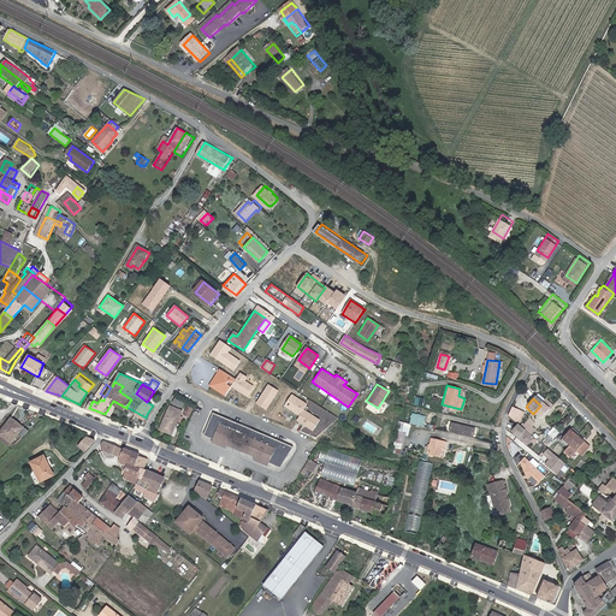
[(184,409),(171,403),(161,428),(175,433),(184,409)]
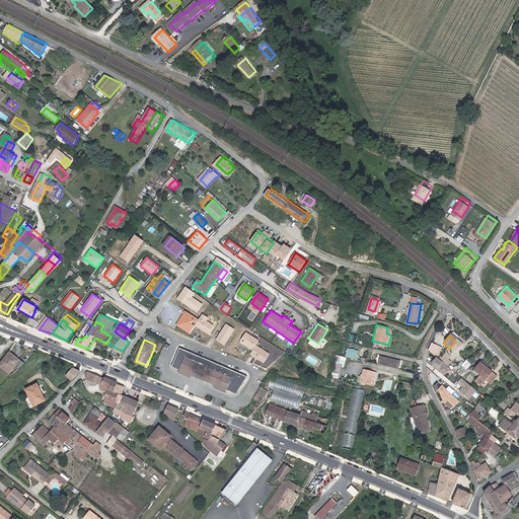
[(461,346),(455,342),(449,349),(455,354),(461,346)]
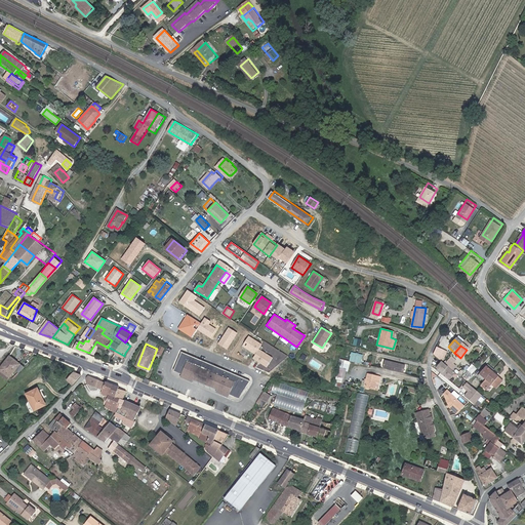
[(258,349),(252,359),(268,366),(273,356),(258,349)]
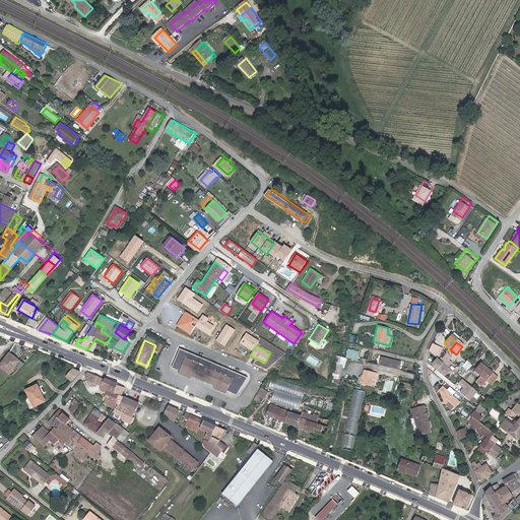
[(360,350),(349,347),(347,356),(358,359),(360,350)]
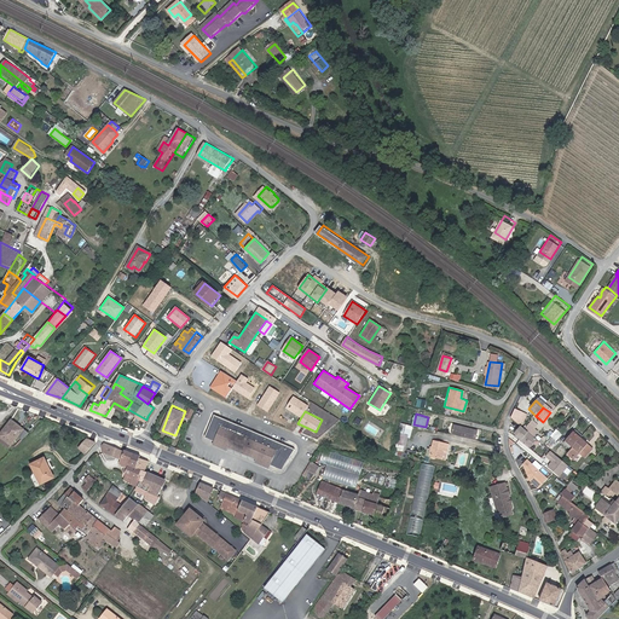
[(296,449),(215,415),(206,437),(283,469),(296,449)]
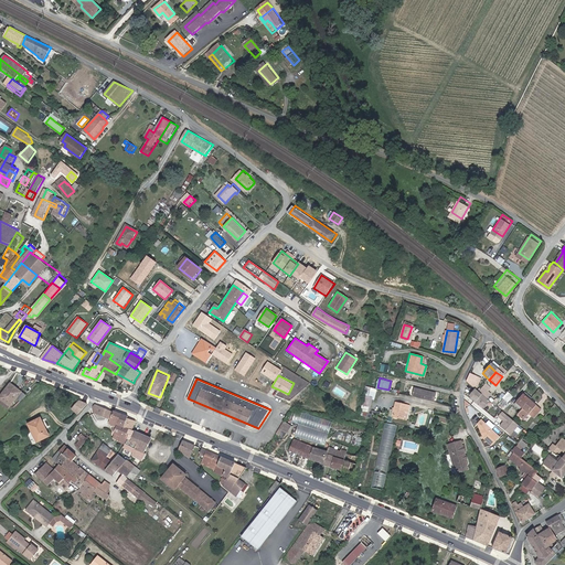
[(25,395),(10,383),(0,395),(0,397),(10,406),(16,398),(19,402),(25,395)]
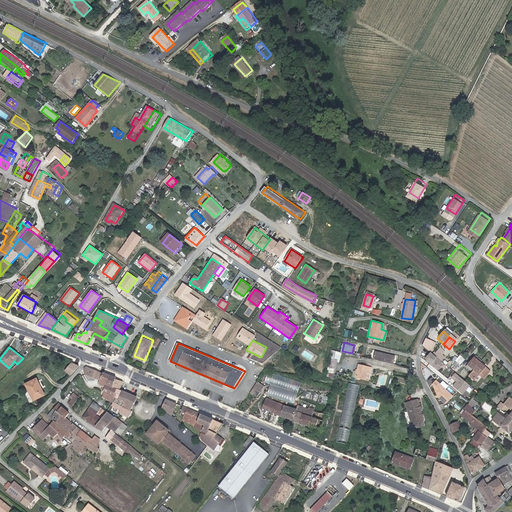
[(335,377),(341,352),(332,350),(327,376),(335,377)]
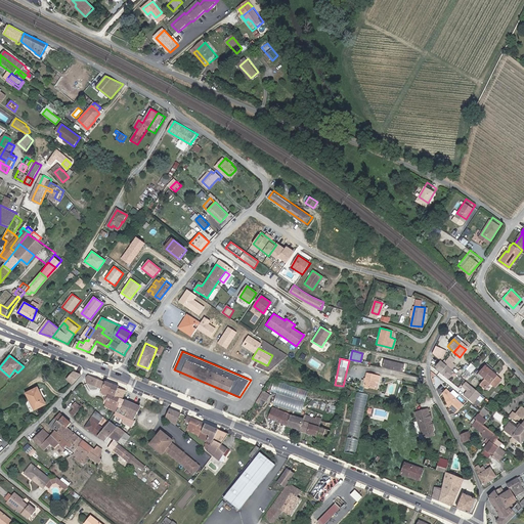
[(402,370),(403,363),(384,358),(383,366),(402,370)]
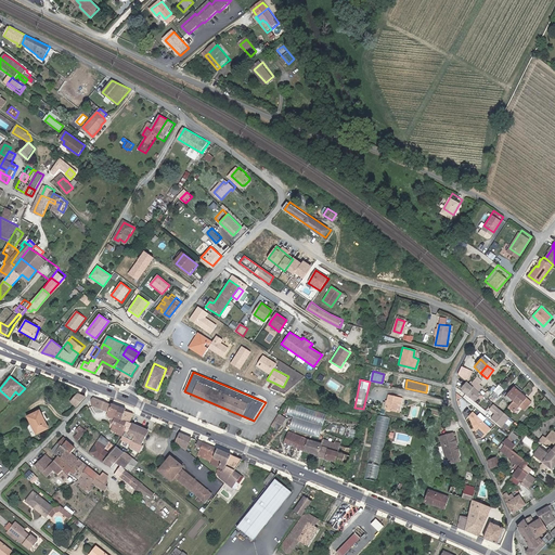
[(465,385),(463,382),(456,389),(470,401),(477,395),(474,391),(465,385)]
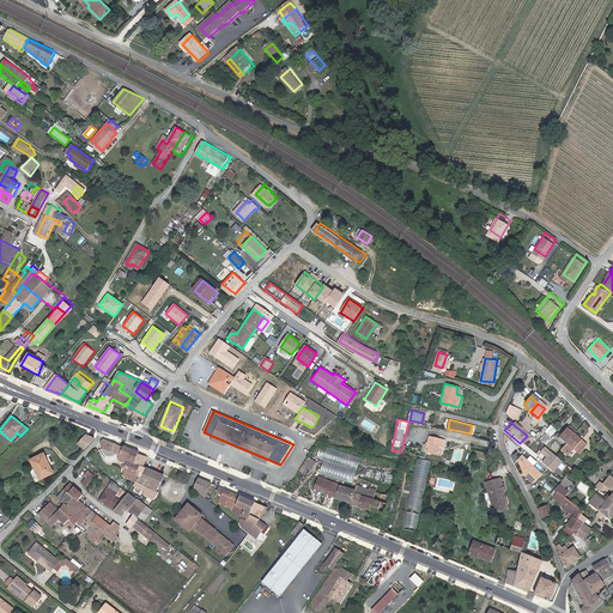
[(530,429),(522,422),(519,426),(527,434),(530,429)]
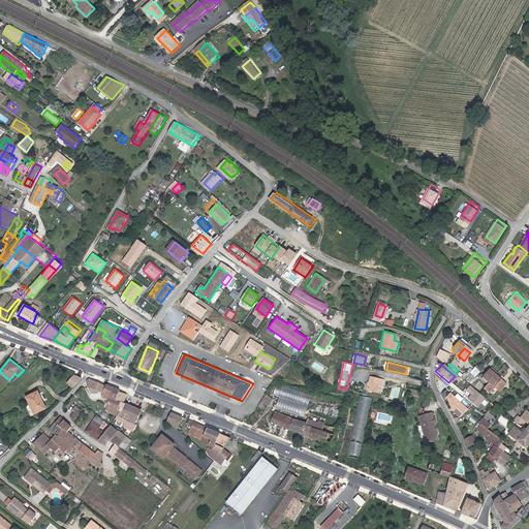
[(486,385),(494,376),(488,371),(479,380),(486,385)]
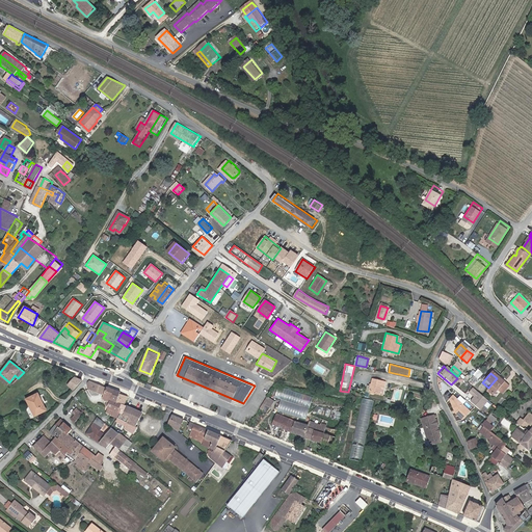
[(378,377),(369,376),(366,391),(376,392),(378,377)]
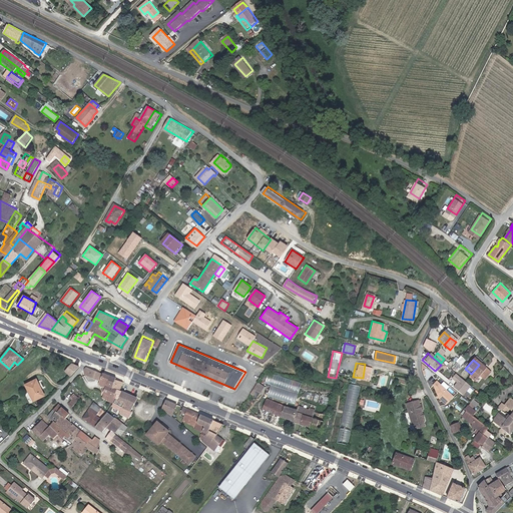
[(78,367),(70,364),(64,371),(70,376),(78,367)]
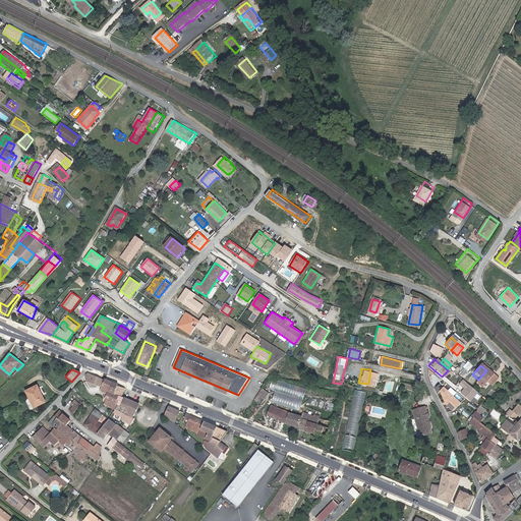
[(497,380),(486,370),(478,380),(475,384),(480,388),(485,382),(490,387),(497,380)]
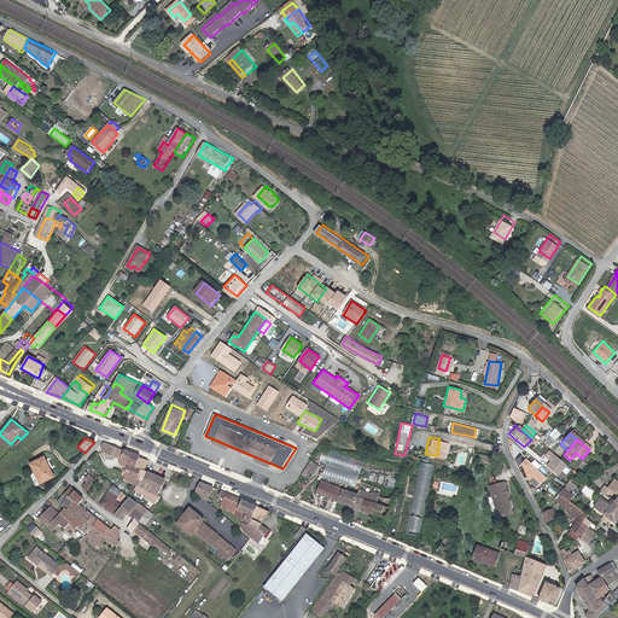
[(117,448),(103,442),(100,445),(101,450),(115,455),(117,448)]
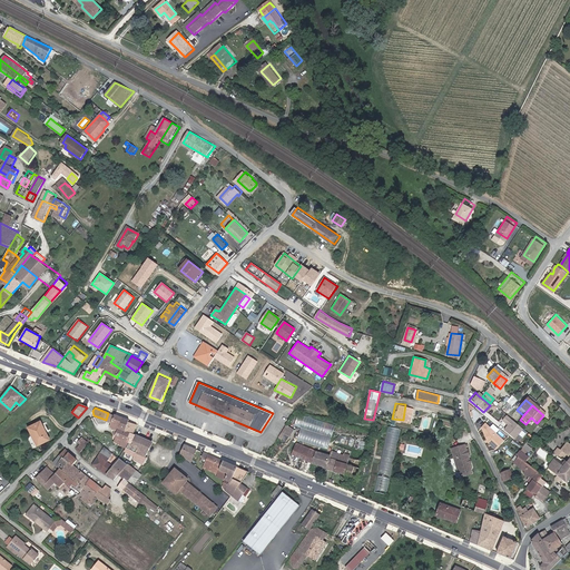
[(120,423),(127,425),(128,423),(128,421),(115,414),(114,415),(111,422),(109,426),(117,430),(120,423)]
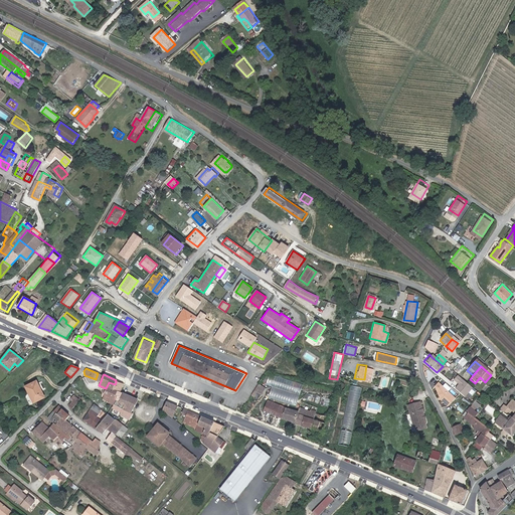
[(272,386),(269,397),(297,405),(303,383),(269,374),(267,384),(272,386)]
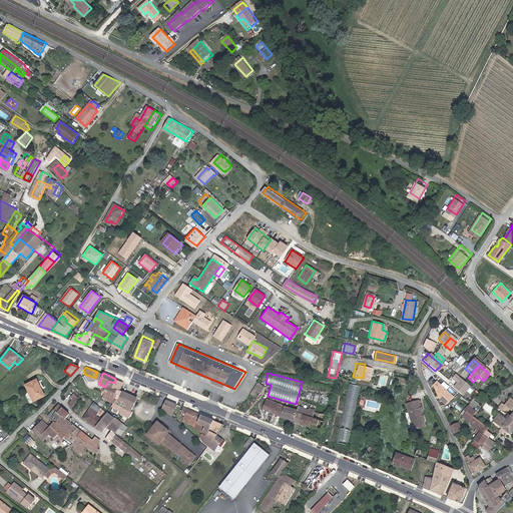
[(466,386),(460,381),(452,374),(448,379),(453,383),(449,387),(459,395),(466,386)]
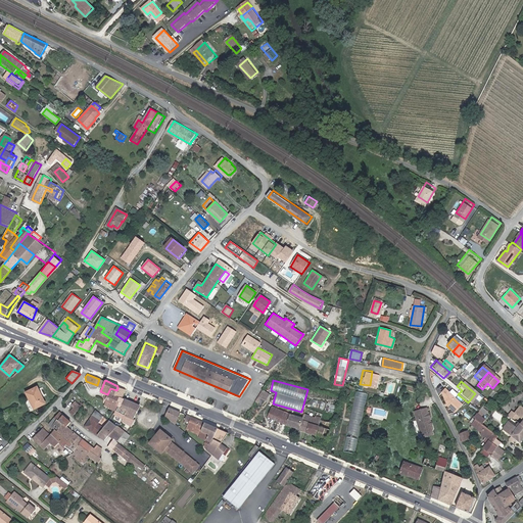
[(32,390),(32,389),(27,392),(35,409),(45,403),(41,394),(40,394),(37,388),(32,390)]
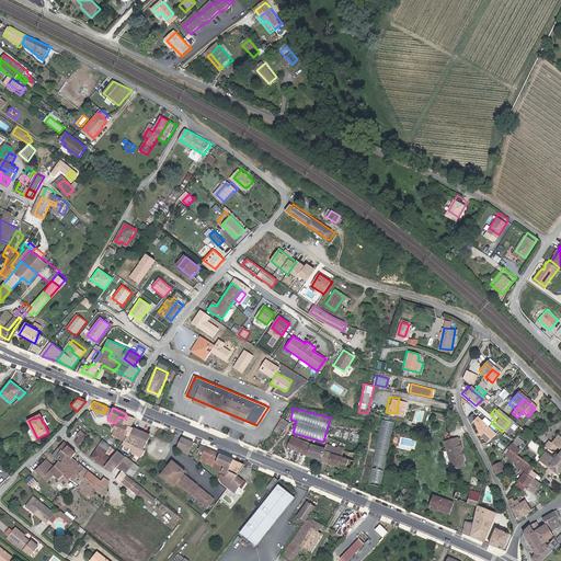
[(118,416),(115,423),(122,426),(125,419),(118,416)]
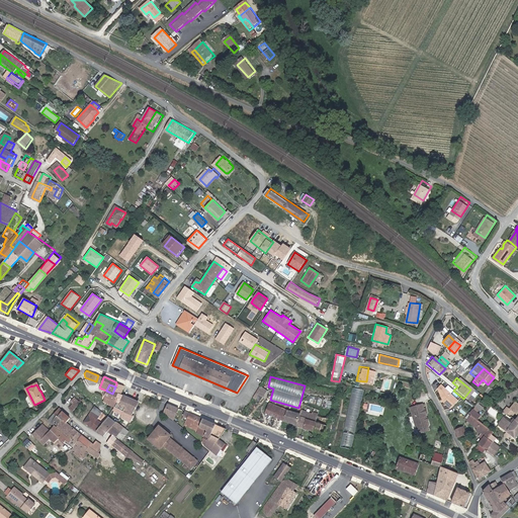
[(116,384),(115,386),(112,394),(113,394),(117,396),(114,402),(115,403),(113,407),(111,410),(120,414),(121,413),(125,415),(123,418),(122,420),(130,425),(135,418),(133,416),(138,403),(120,396),(123,387),(116,384)]
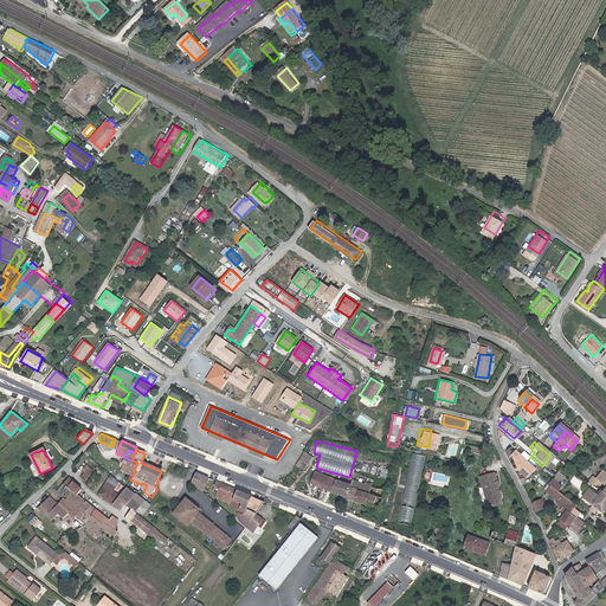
[(536,469),(517,450),(514,453),(520,469),(528,477),(536,469)]
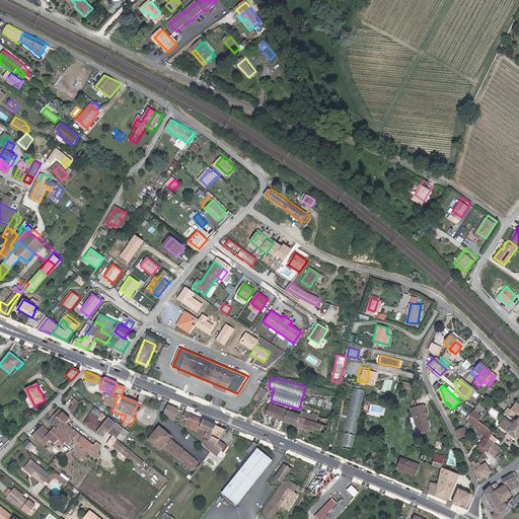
[(263,397),(265,398),(270,391),(261,386),(253,397),(260,401),(263,397)]
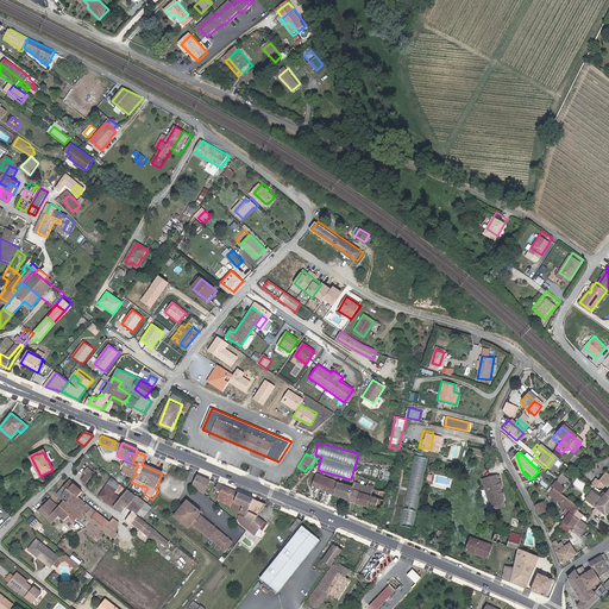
[(412,528),(427,459),(415,456),(400,525),(412,528)]
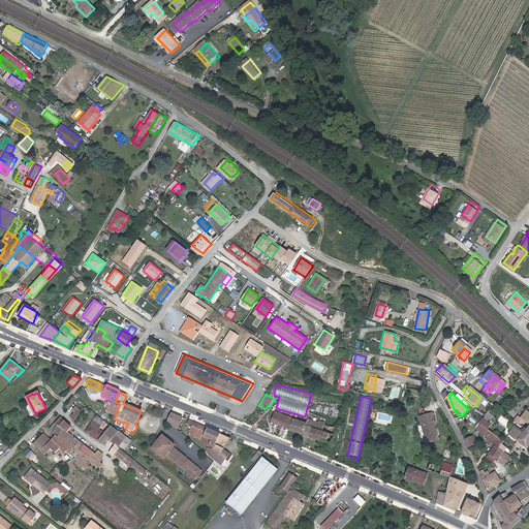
[(115,402),(109,399),(105,406),(112,409),(111,412),(110,413),(116,415),(118,411),(117,410),(113,409),(116,402),(115,402)]
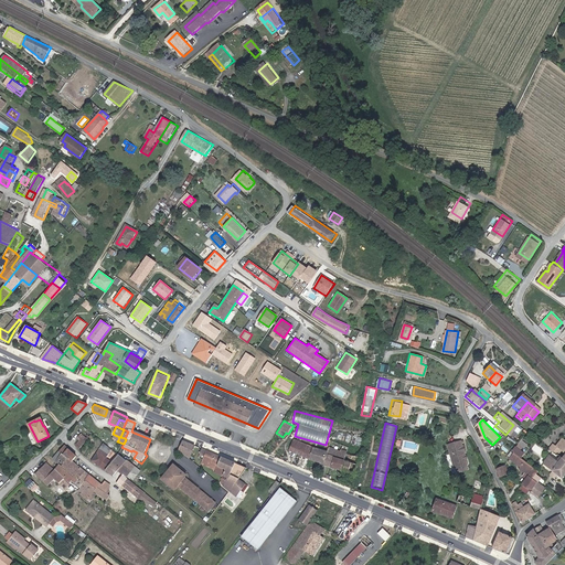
[(82,436),(78,435),(75,439),(78,441),(74,447),(78,450),(86,439),(82,436)]
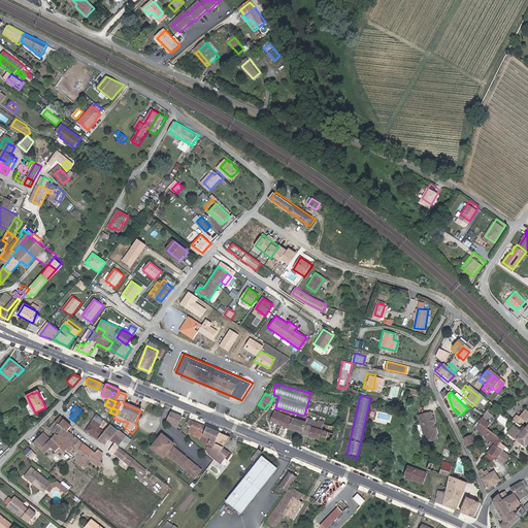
[(526,429),(527,429),(527,410),(527,409),(520,419),(517,418),(515,420),(524,427),(526,426),(527,427),(526,429)]
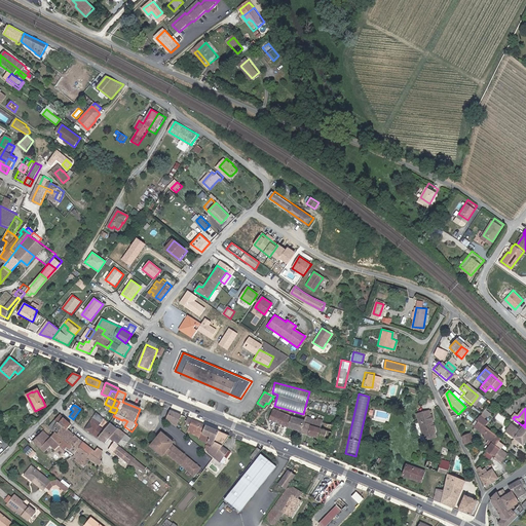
[(486,409),(483,412),(488,417),(491,413),(486,409)]
